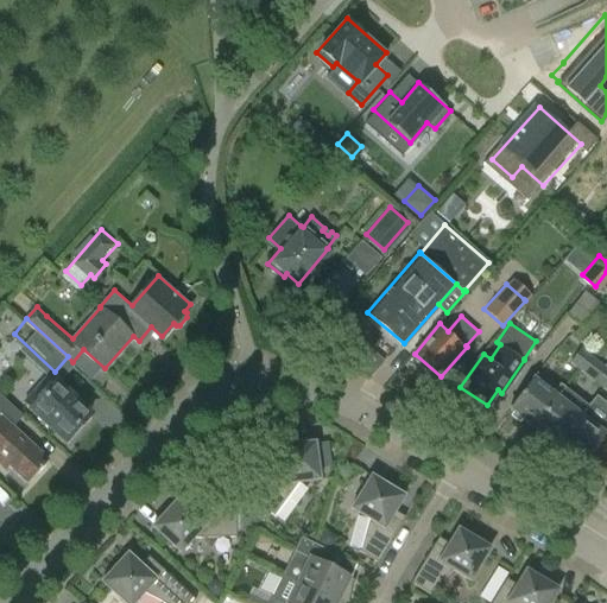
[(583,369),(594,356),(582,347),(571,360),(583,369)]
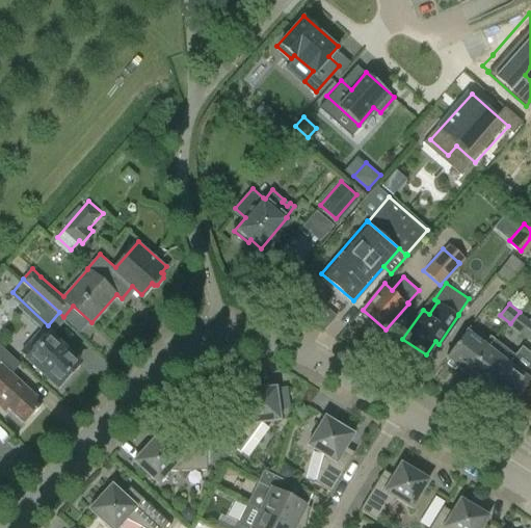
[(522,333),(530,322),(530,320),(520,312),(510,323),(522,333)]
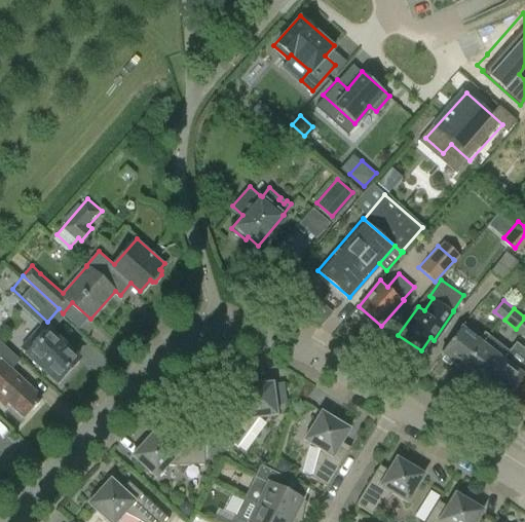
[(524,319),(516,329),(524,336),(524,319)]
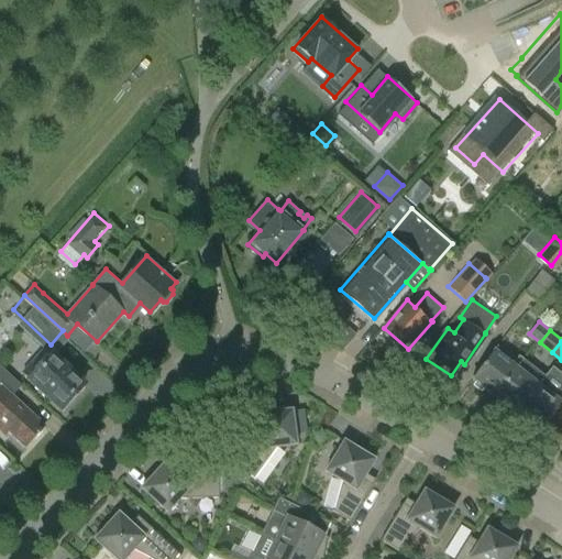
[(84,382),(46,347),(23,371),(61,406),(84,382)]
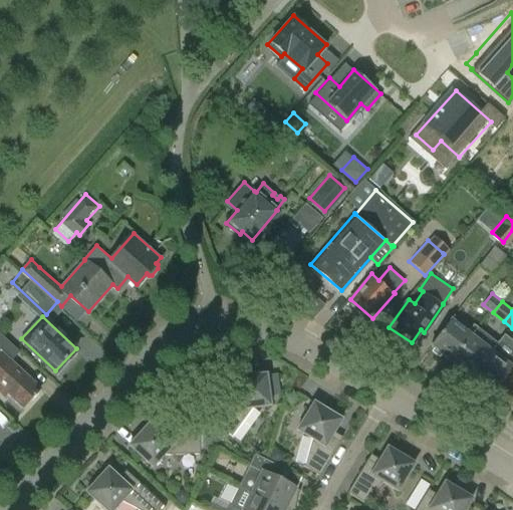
[(451,360),(472,333),(478,326),(474,323),(468,330),(452,317),(431,344),(434,347),(433,349),(440,354),(442,352),(451,360)]
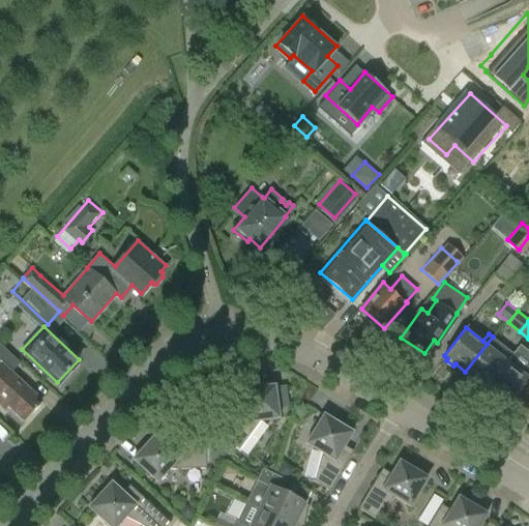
[(476,380),(487,388),(507,360),(513,352),(509,349),(493,337),(487,344),(465,372),(468,374),(467,376),(474,382),(476,380)]
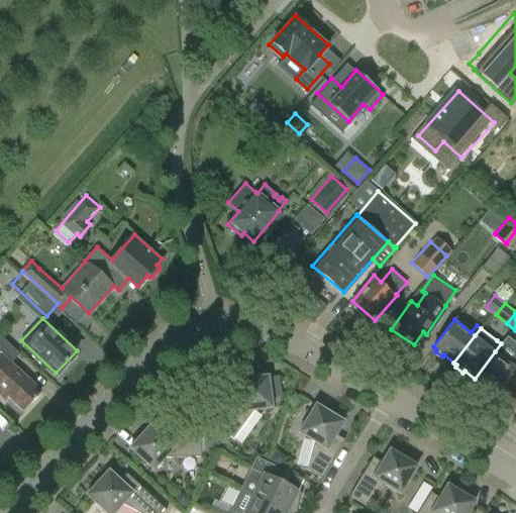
[(41,389),(10,362),(19,351),(0,333),(0,352),(1,353),(0,355),(0,393),(4,397),(7,394),(23,409),(41,389)]
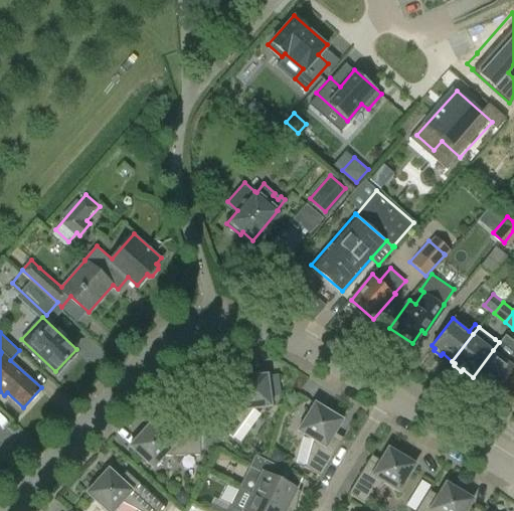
[(493,350),(473,377),(475,379),(474,381),(481,387),(483,385),(493,393),(513,365),(513,339),(506,333),(499,342),(493,350)]
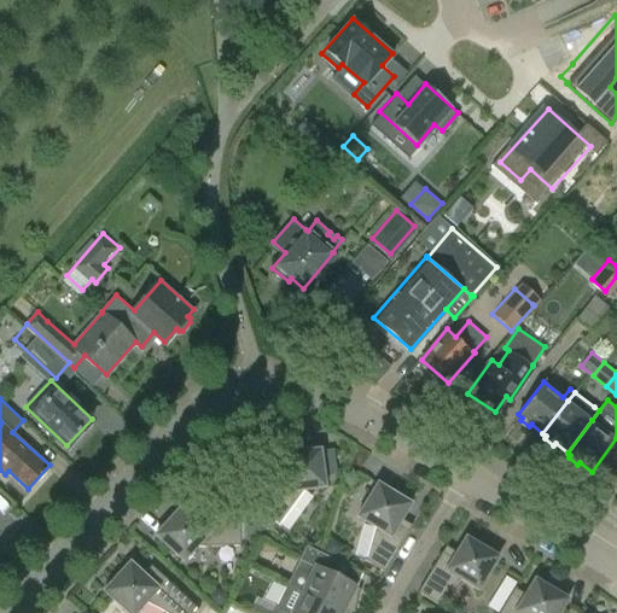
[(306,488),(325,485),(320,449),(284,454),(285,470),(274,471),(269,490),(257,507),(280,524),(306,488)]
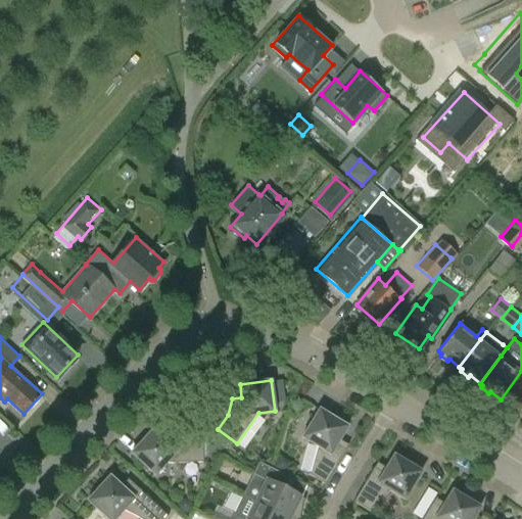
[(514,399),(512,403),(520,410),(521,408),(521,382),(511,397),(514,399)]
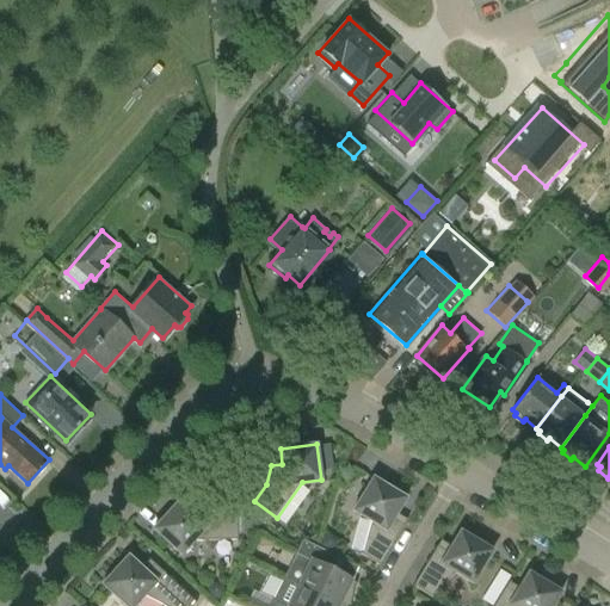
[(408,518),(398,511),(406,498),(374,478),(356,509),(373,520),(361,551),(381,563),(408,518)]
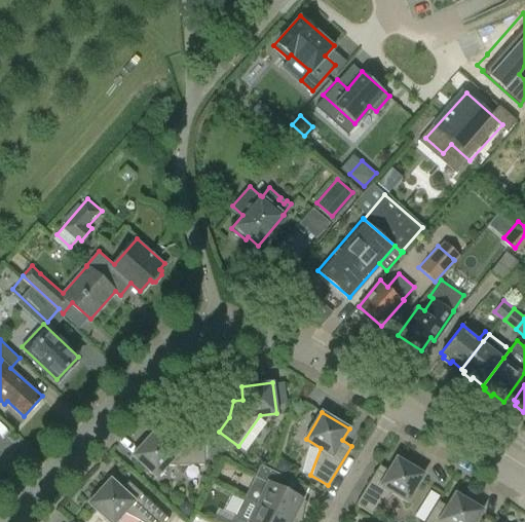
[(154,432),(134,454),(156,476),(167,463),(205,462),(204,440),(187,440),(172,433),(164,441),(154,432)]
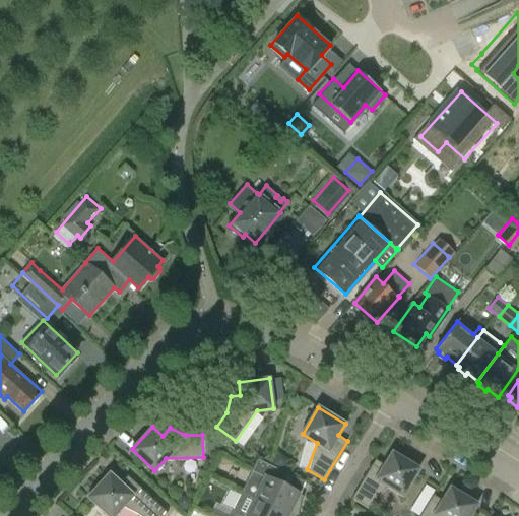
[(352,497),(369,507),(388,486),(402,495),(418,468),(392,452),(385,464),(376,458),(352,497)]
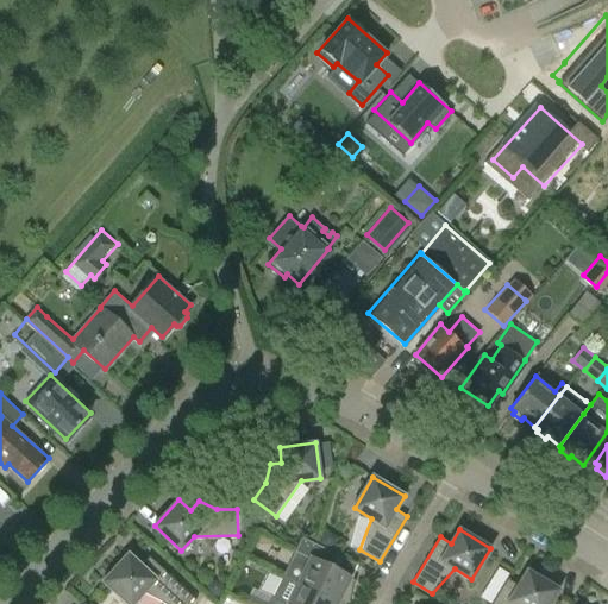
[(334,552),(302,536),(284,573),(300,582),(346,603),(349,603),(357,579),(328,566),(334,552)]
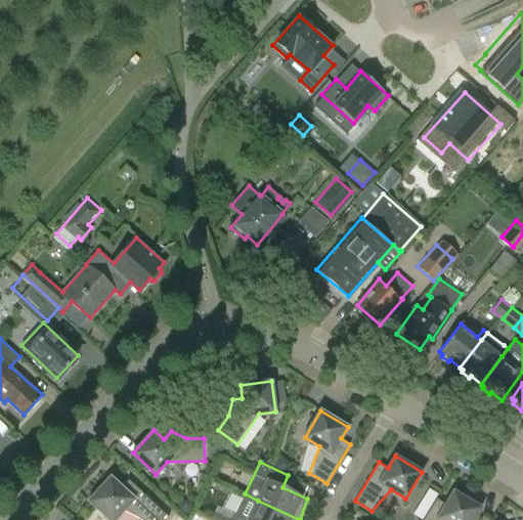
[(143,519),(165,519),(169,515),(129,478),(121,486),(111,477),(90,500),(112,519),(114,519),(124,509),(143,519)]
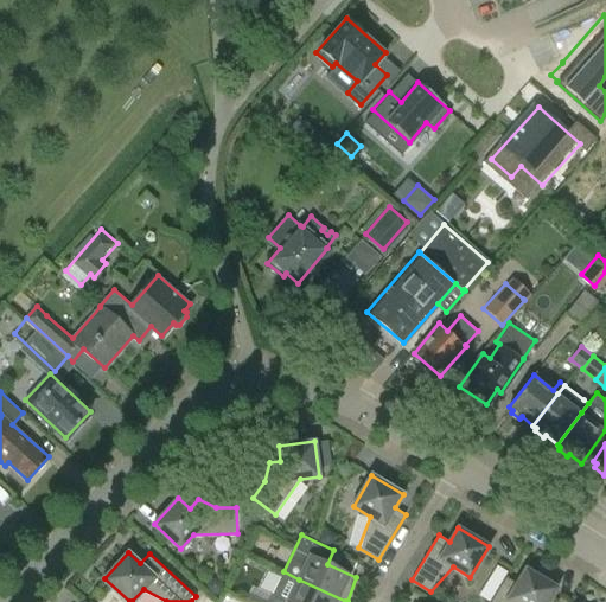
[(547,601),(556,588),(525,569),(517,582),(506,576),(490,601),(547,601)]
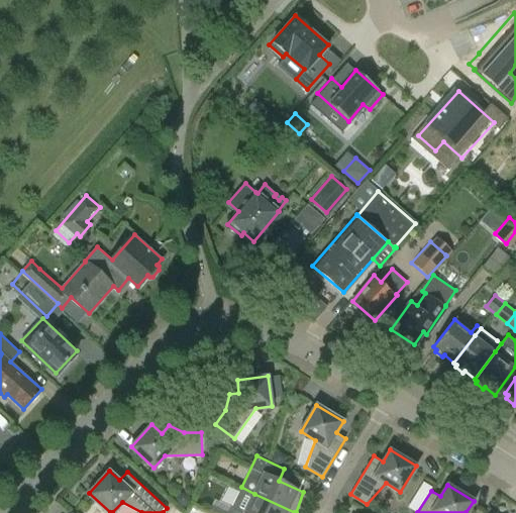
[(228,512),(294,512),(254,494),(244,512),(232,506),(228,512)]
